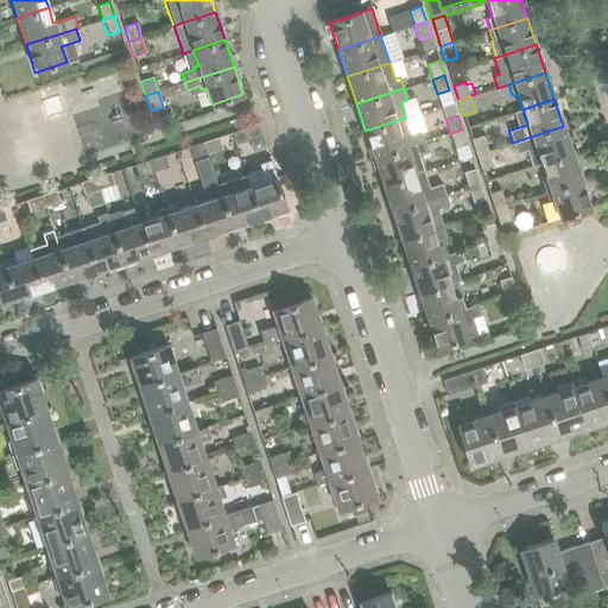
[(365,131),(374,158),(424,141),(420,131),(411,134),(405,118),(365,131)]
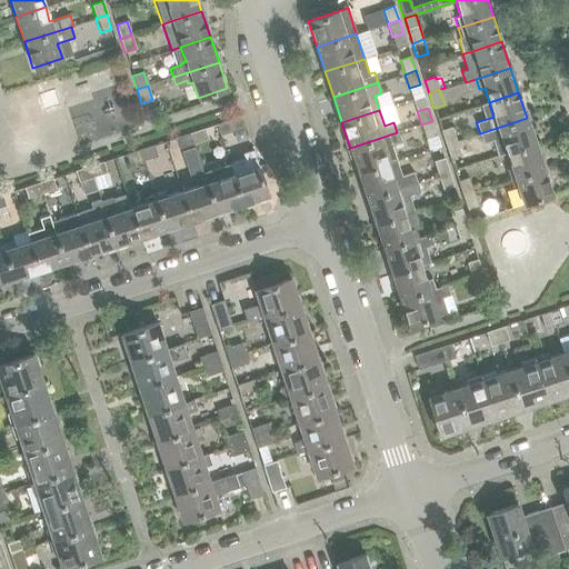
[(241,116),(217,125),(220,135),(245,127),(241,116)]
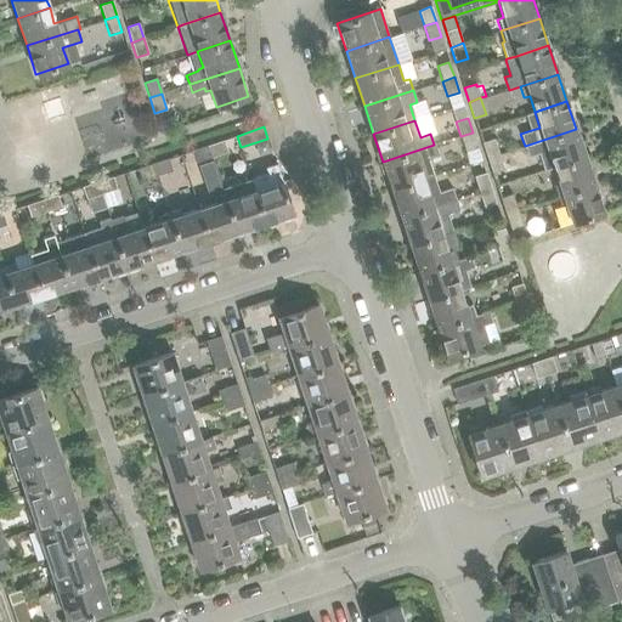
[(547,152),(553,167),(584,157),(576,129),(525,146),(529,158),(547,152)]
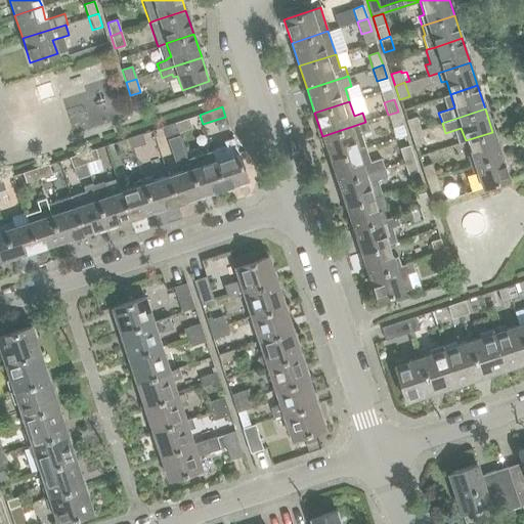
[(396,138),(405,135),(398,112),(388,115),(396,138)]
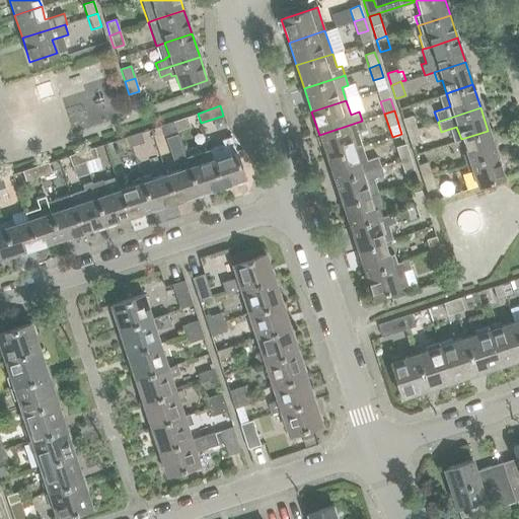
[(406,132),(417,129),(413,116),(402,120),(406,132)]
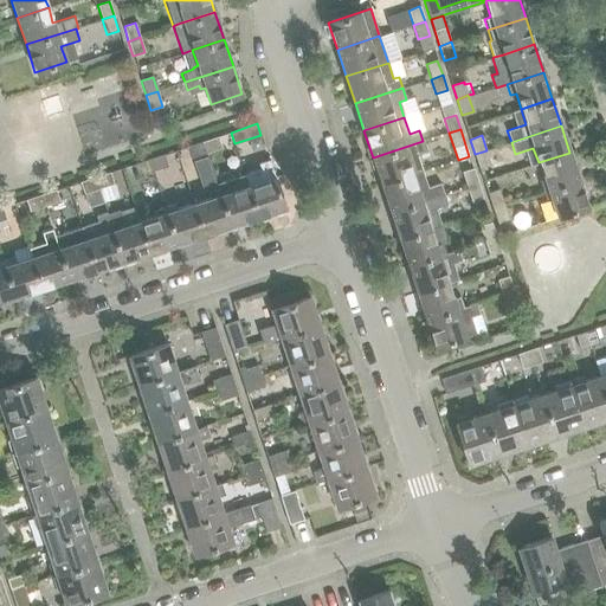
[(221,148),(217,136),(202,141),(206,153),(221,148)]
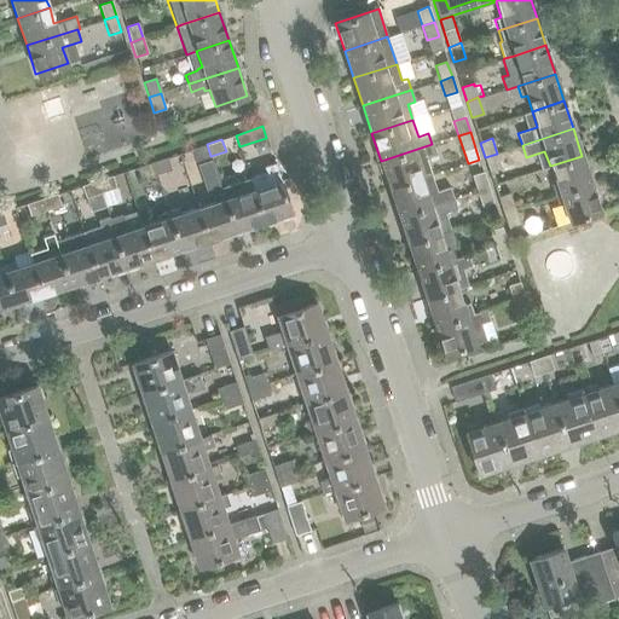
[(210,156),(207,144),(191,149),(195,161),(210,156)]
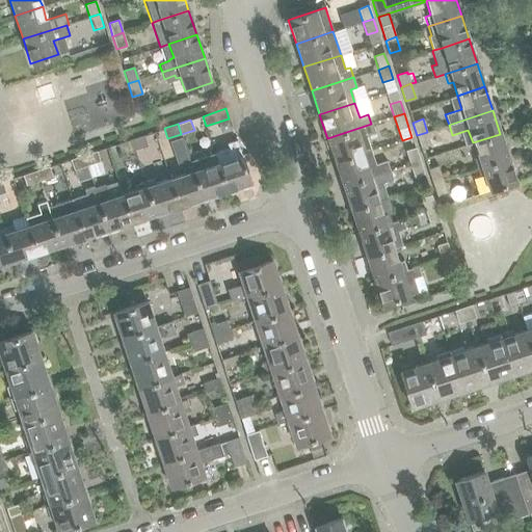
[(327,138),(335,162),(371,151),(366,136),(374,134),(371,124),(327,138)]
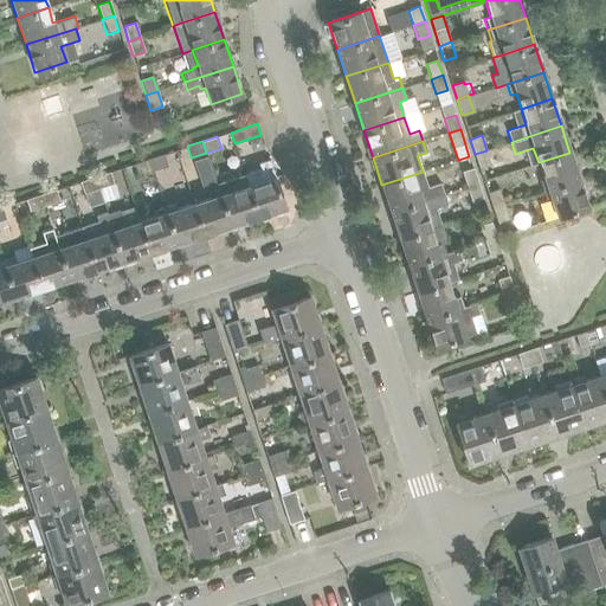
[(487,150),(475,154),(479,168),(491,165),(487,150)]
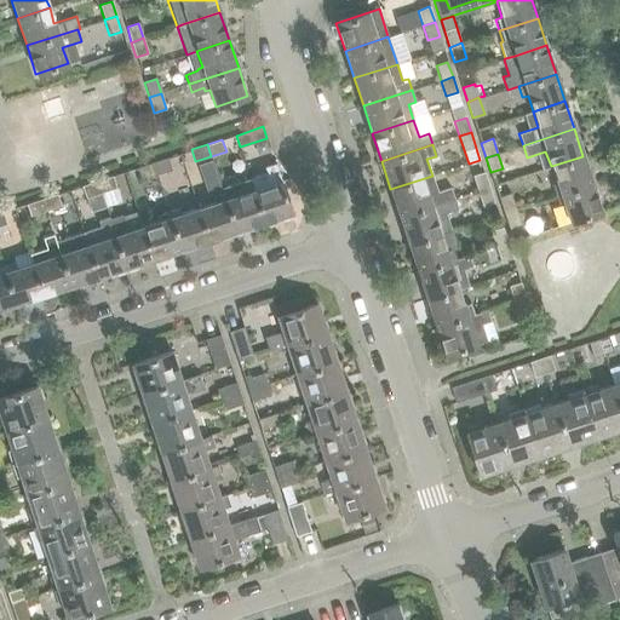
[(583,156),(551,166),(556,183),(550,184),(554,196),(592,184),(583,156)]
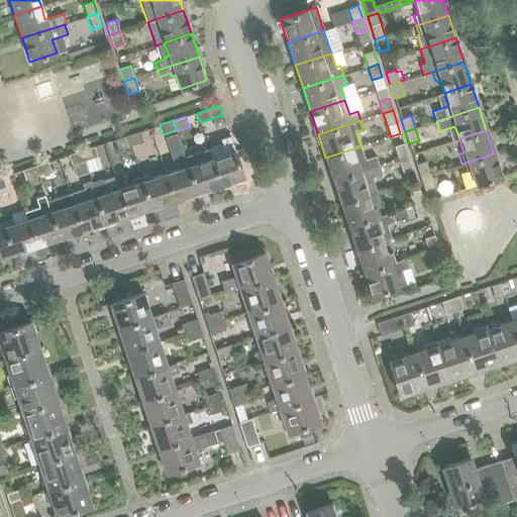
[(139,131),(127,135),(130,145),(142,141),(139,131)]
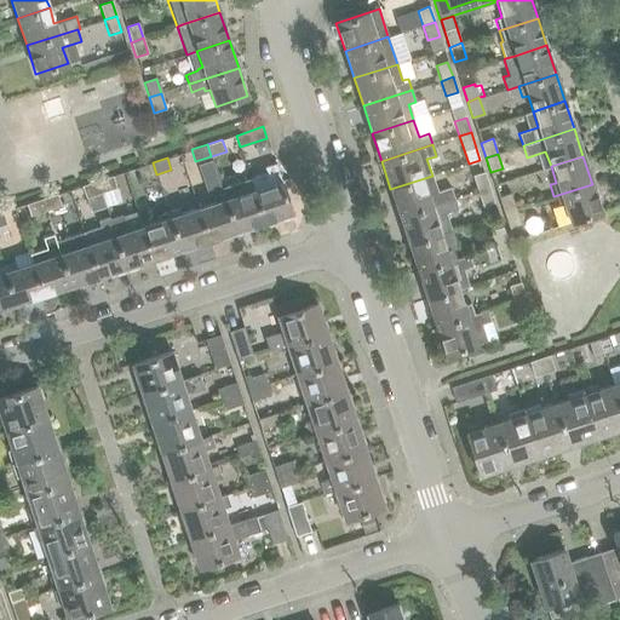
[(156,174),(153,162),(137,167),(141,179),(156,174)]
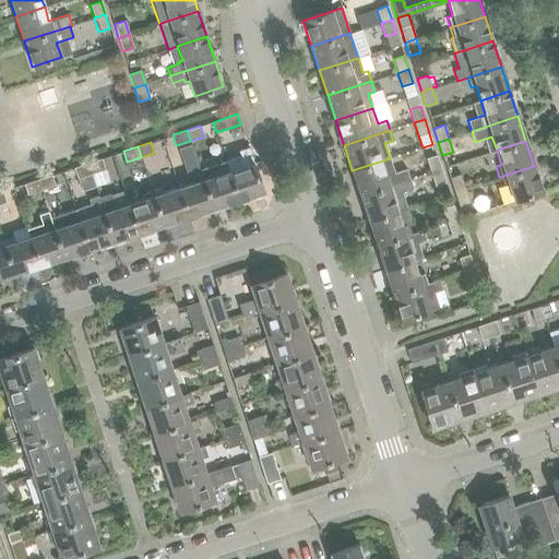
[(228,171),(237,201),(263,192),(249,147),(238,152),(240,156),(225,162),(228,171)]
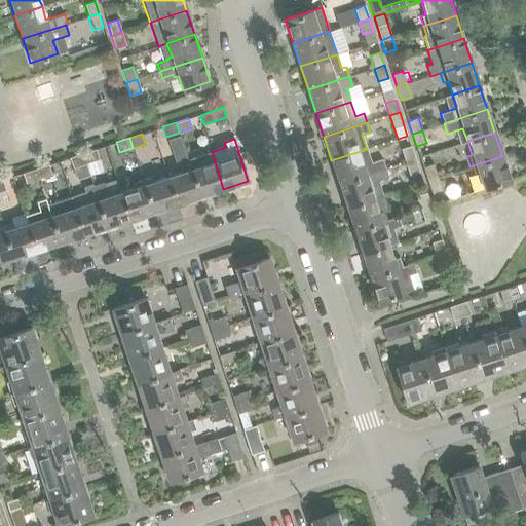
[(415,159),(411,146),(401,149),(405,162),(415,159)]
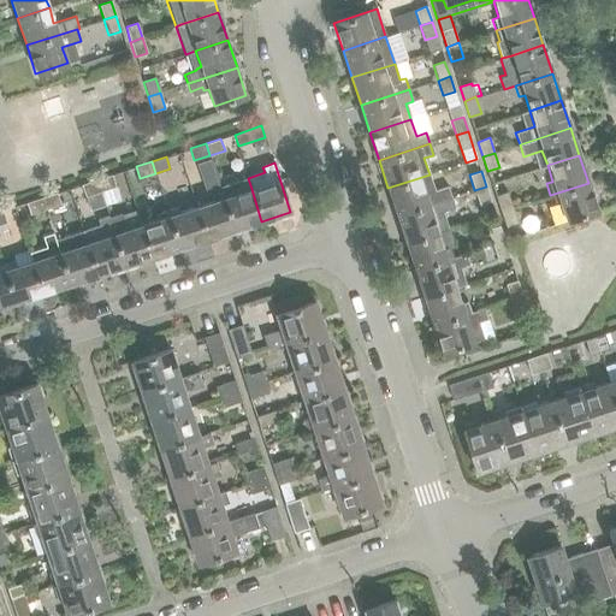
[(116,187),(111,175),(96,179),(100,191),(116,187)]
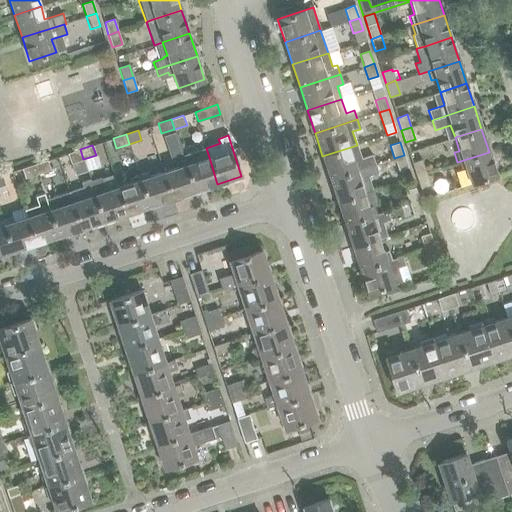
[(322,156),(330,179),(374,164),(371,154),(361,158),(357,145),(322,156)]
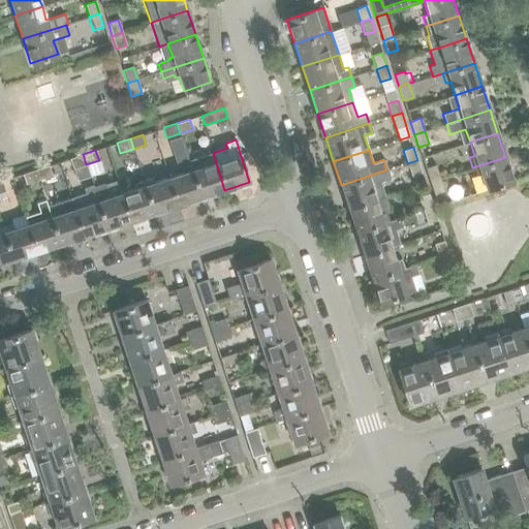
[(86,164),(83,154),(69,158),(73,168),(86,164)]
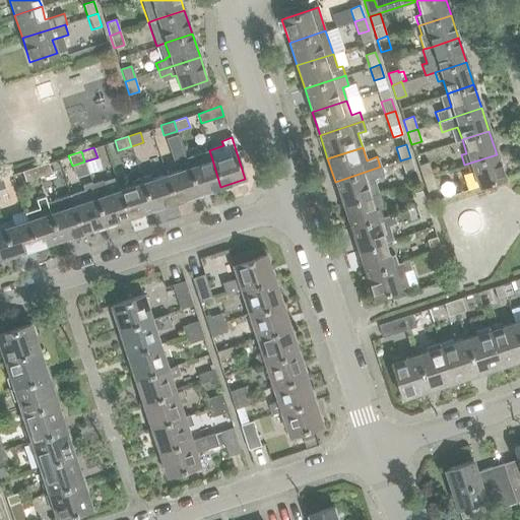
[(505,178),(497,154),(464,165),(467,174),(472,173),(477,187),(505,178)]
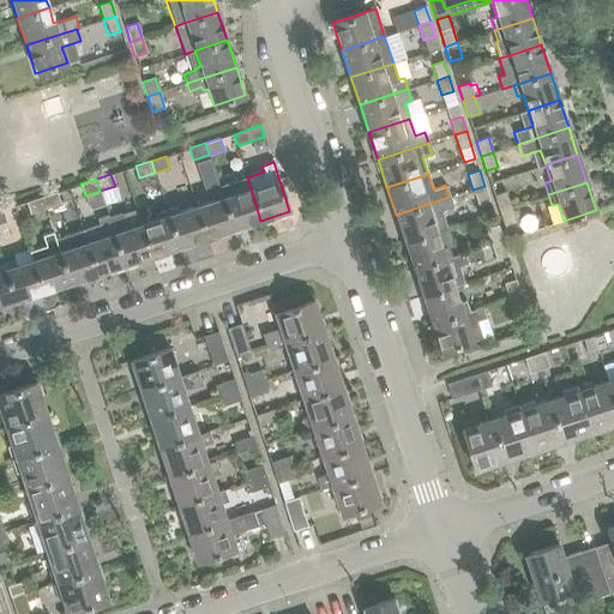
[(221,191),(234,229),(260,221),(251,188),(235,193),(233,186),(221,191)]
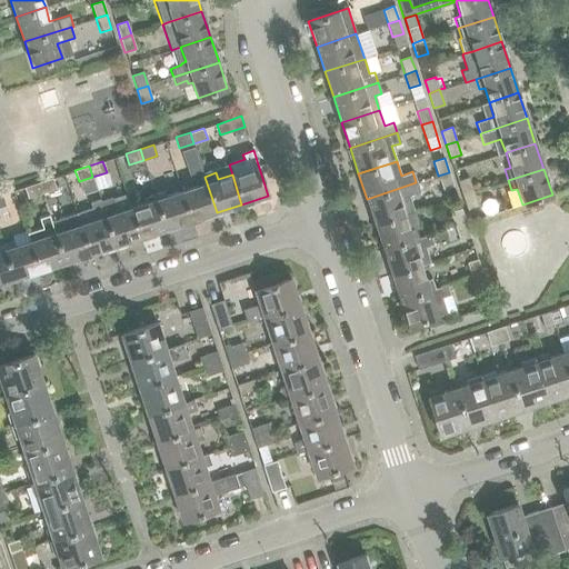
[(443,189),(452,187),(453,186),(449,172),(438,176),(443,189)]
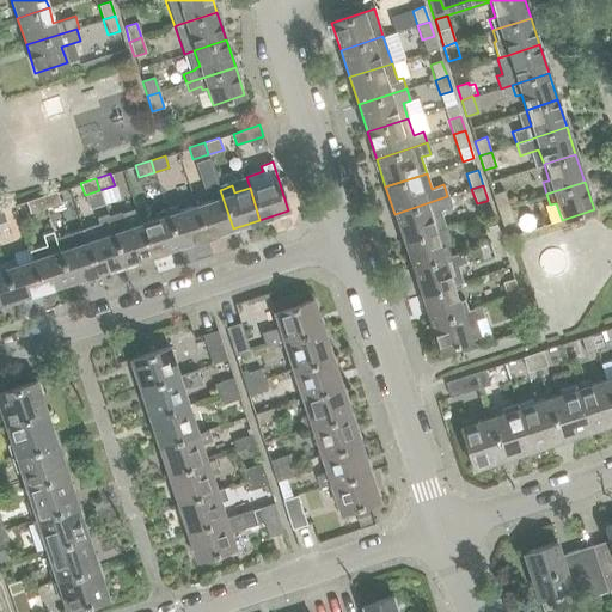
[(195,206),(206,238),(233,228),(220,190),(209,194),(212,200),(195,206)]
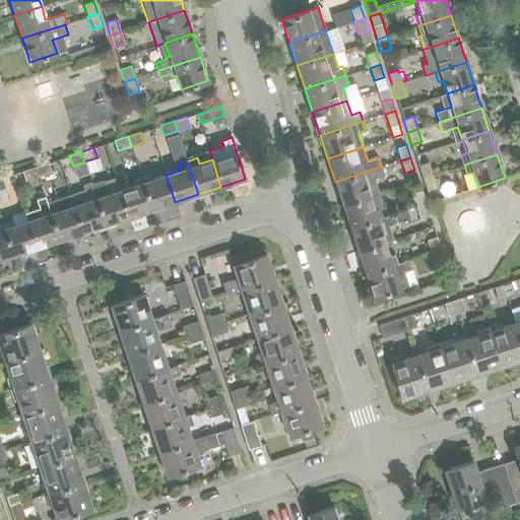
[(48,163),(36,167),(39,177),(51,173),(48,163)]
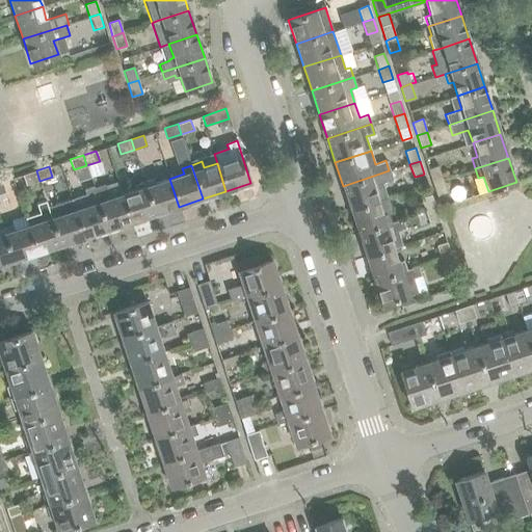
[(443,179),(439,166),(428,169),(432,183),(443,179)]
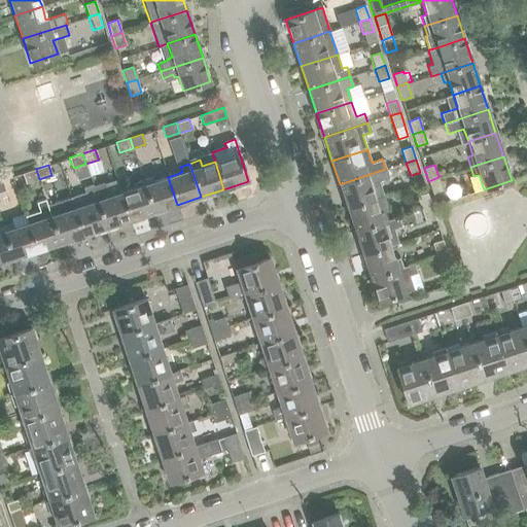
[(39,179),(36,169),(23,174),(26,183),(39,179)]
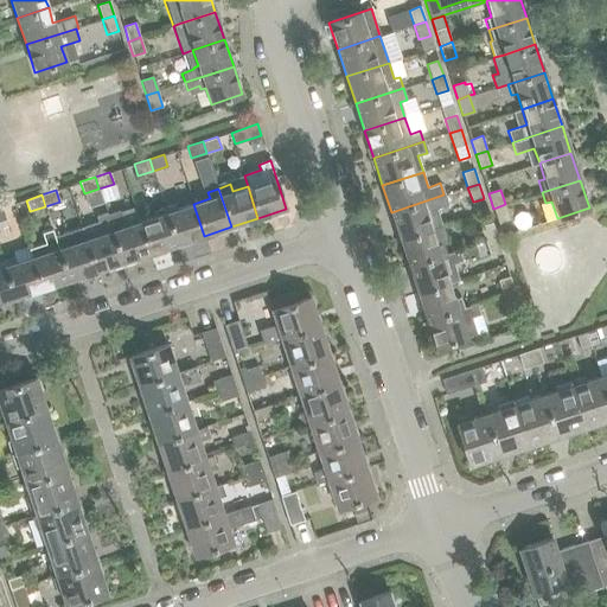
[(443,195),(391,212),(400,238),(441,225),(436,210),(447,206),(443,195)]
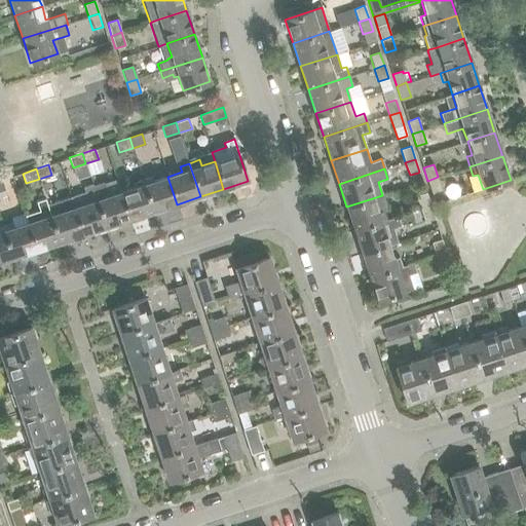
[(142,179),(153,212),(177,204),(167,177),(155,181),(152,176),(142,179)]
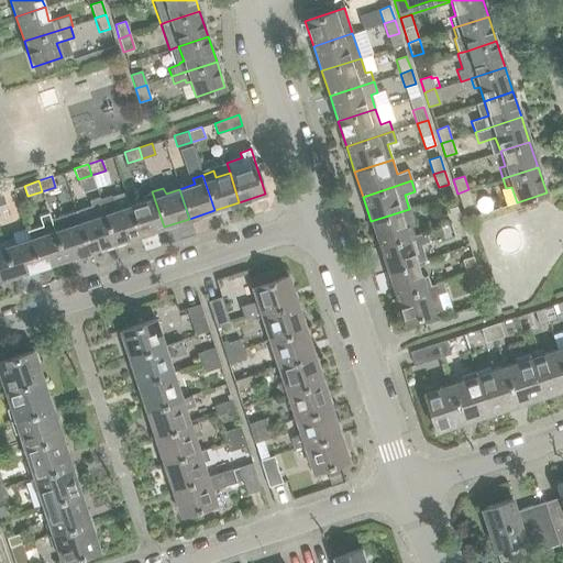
[(468,189),(457,194),(462,207),(473,203),(468,189)]
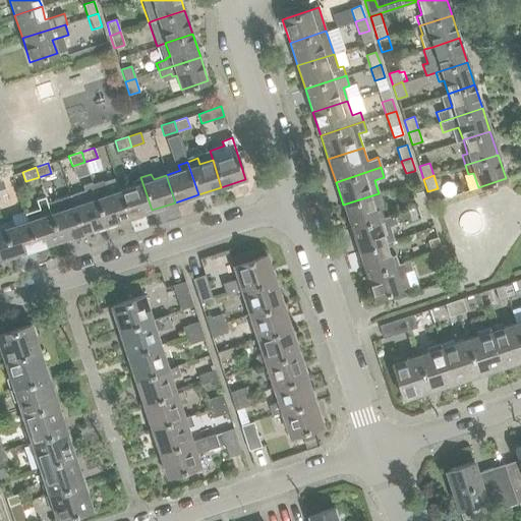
[(132,185),(119,190),(128,218),(152,210),(140,177),(131,181),(132,185)]
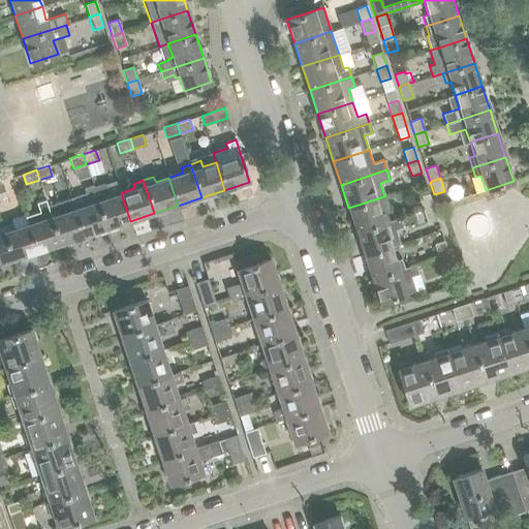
[(106,191),(95,195),(106,228),(130,221),(121,193),(107,197),(106,191)]
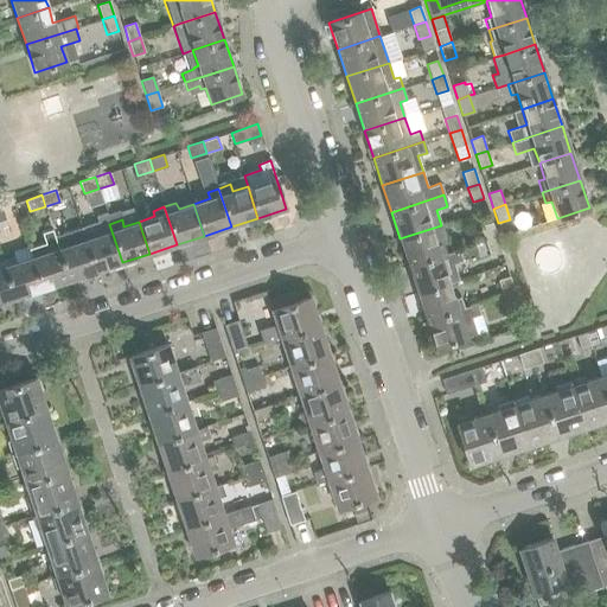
[(497,237),(492,223),(480,227),(485,241),(497,237)]
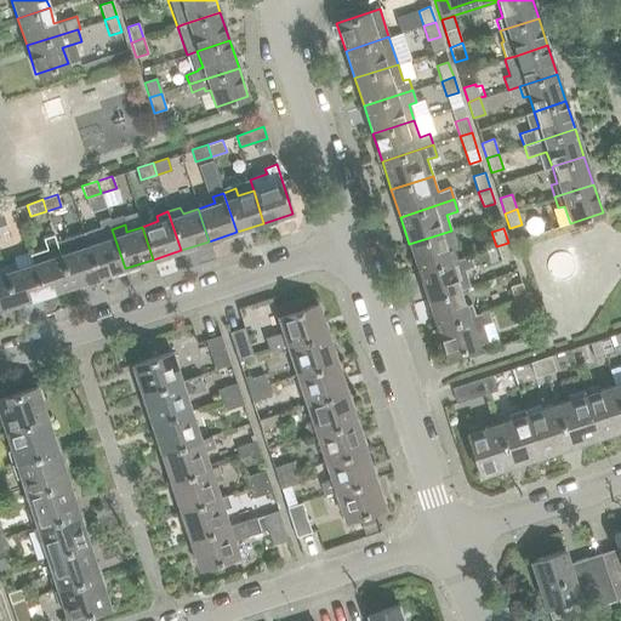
[(103,239),(87,244),(98,278),(125,268),(112,229),(101,232),(103,239)]
